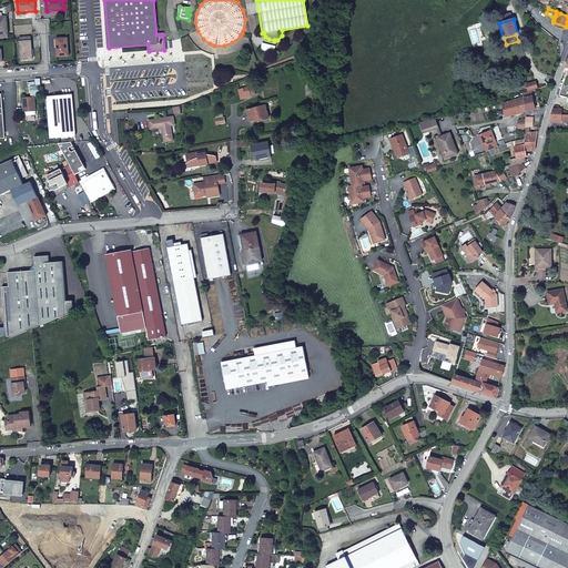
[(69,56),(68,38),(57,39),(58,57),(69,56)]
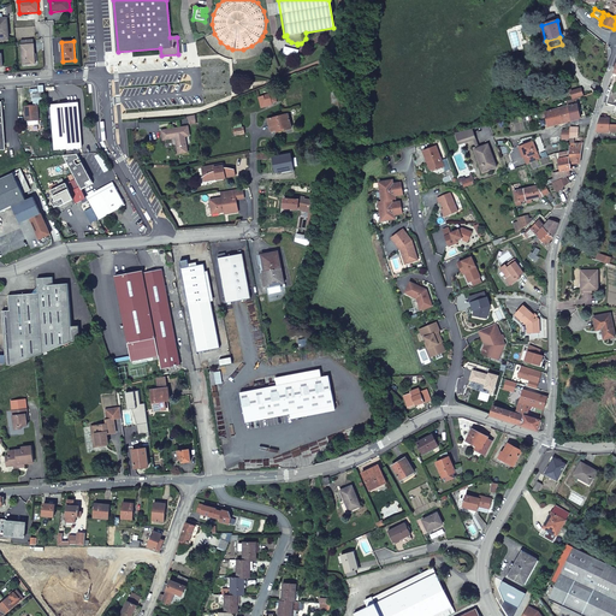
[(34,45),(33,42),(22,42),(23,65),(36,64),(34,45)]
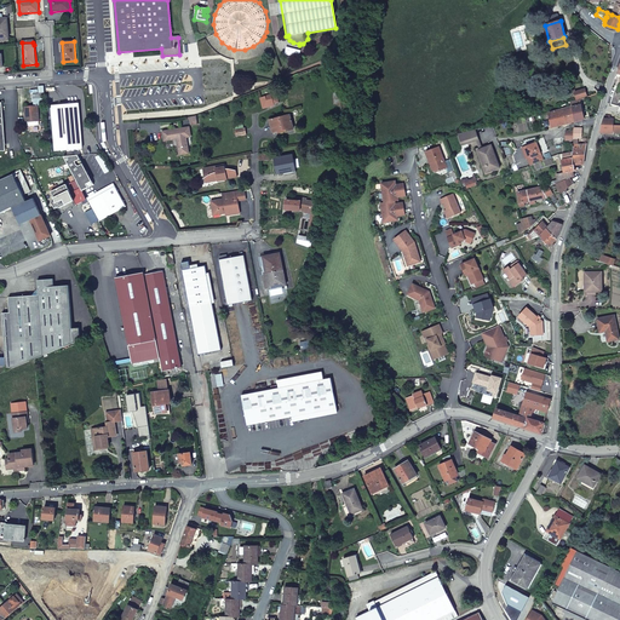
[(577,99),(587,97),(585,90),(574,92),(577,99)]
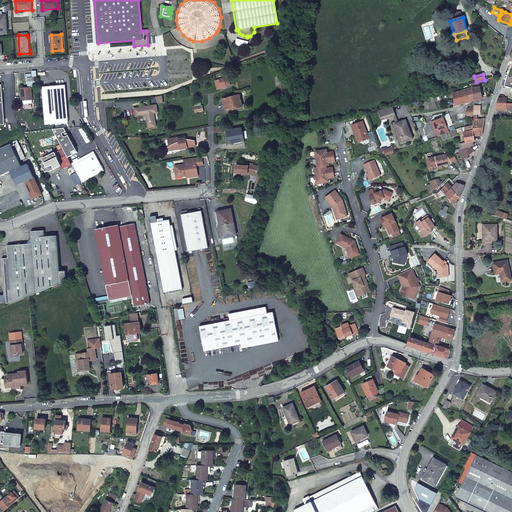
[(32,78),(32,77),(28,77),(29,87),(21,88),(23,105),(33,104),(31,85),(36,84),(36,78),(32,78)]
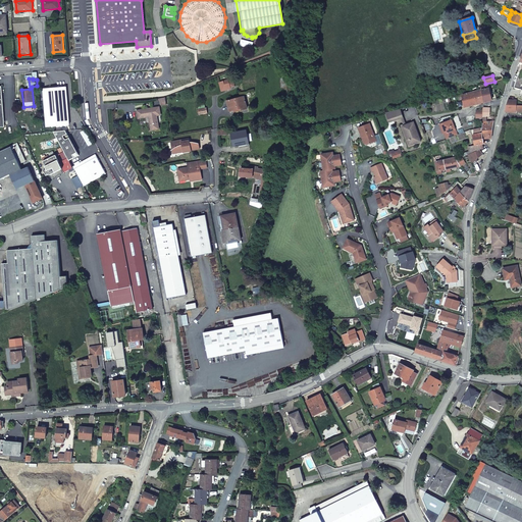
[(233,80),(219,83),(222,92),(226,91),(225,89),(235,87),(233,80)]
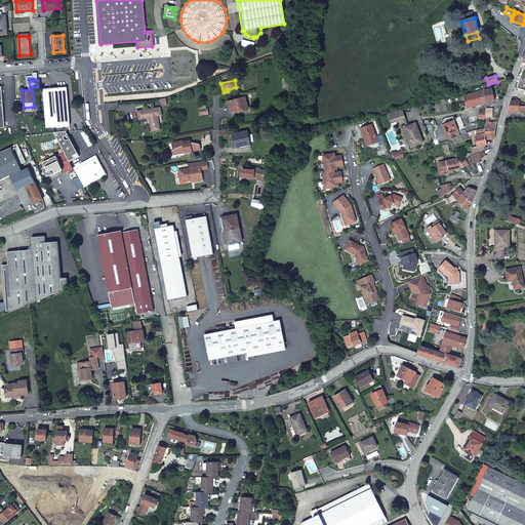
[(494,102),(491,84),(483,87),(484,91),(487,104),(494,102)]
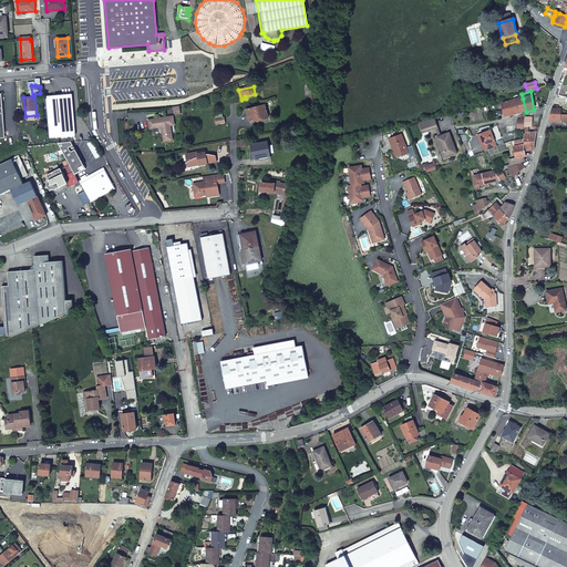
[(73,104),(72,94),(48,96),(51,138),(75,136),(73,110),(76,110),(75,104),(73,104)]
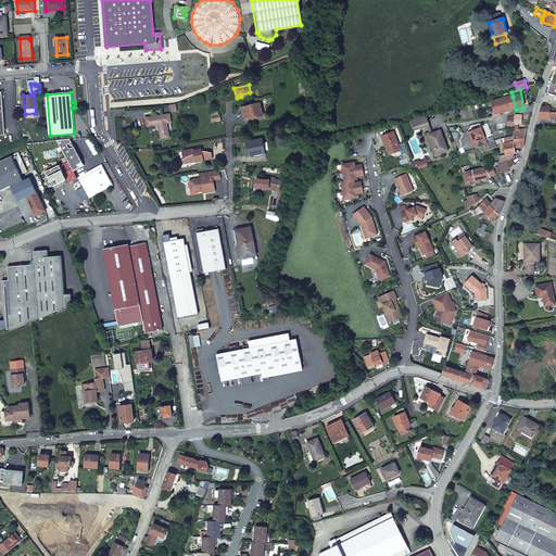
[(545,93),(543,100),(554,103),(555,97),(545,93)]
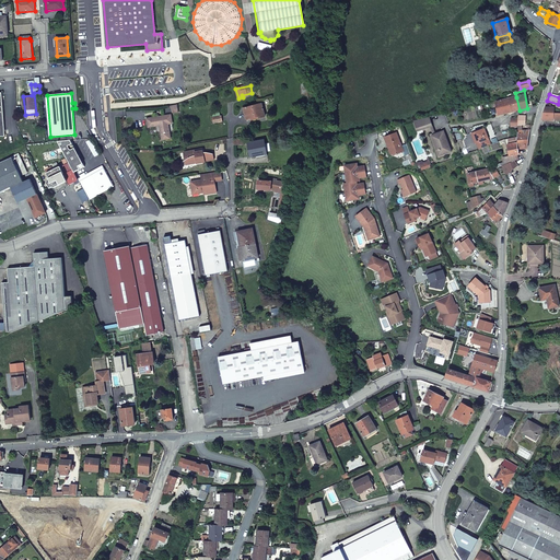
[(510,98),(513,112),(520,111),(516,97),(510,98)]
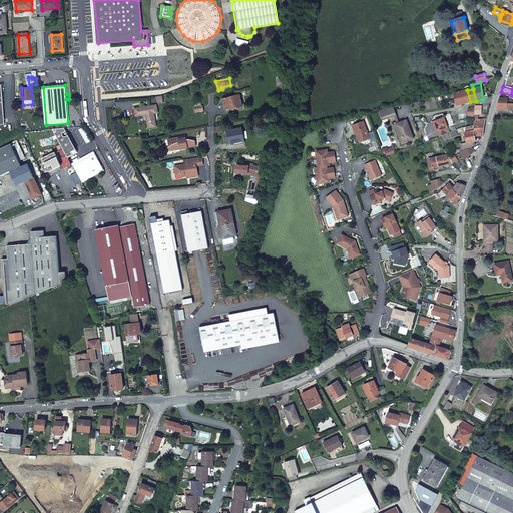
[(457,106),(470,102),(467,90),(454,93),(457,106)]
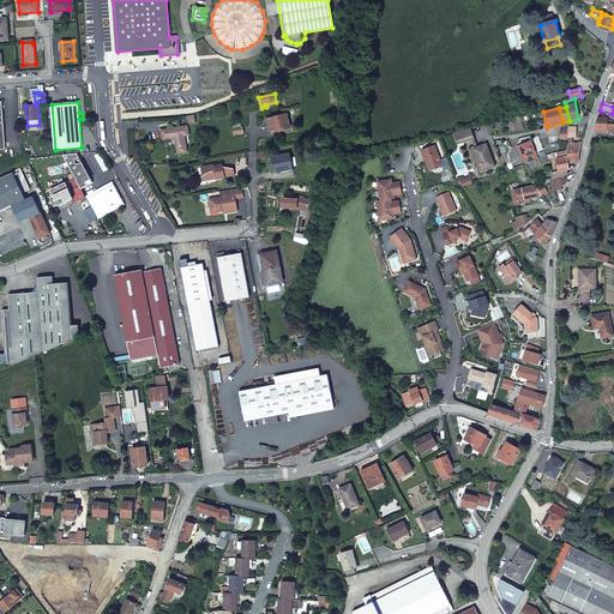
[(287,114),(268,119),(271,131),(276,130),(277,132),(290,128),(287,114)]
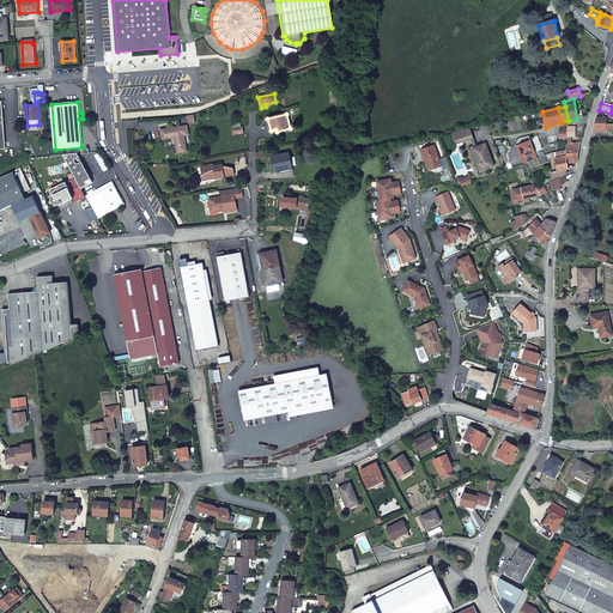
[(612,131),(612,123),(606,123),(607,117),(598,117),(594,131),(612,131)]
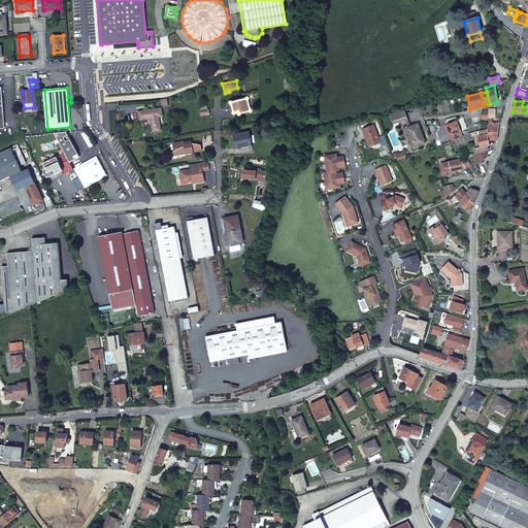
[(140,111),(140,118),(140,119),(152,118),(154,131),(159,130),(158,117),(162,117),(161,109),(140,111)]
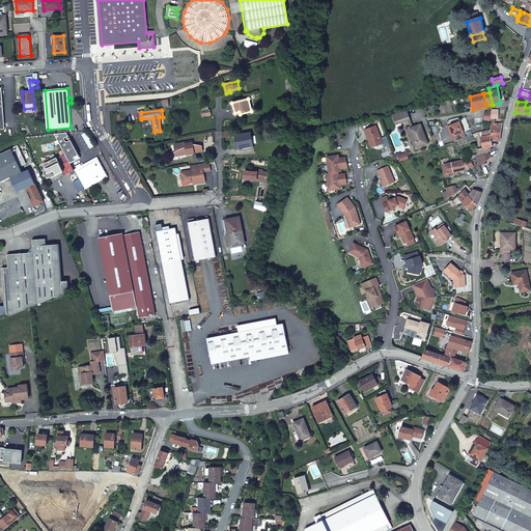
[(407,111),(393,115),(395,123),(410,120),(407,111)]
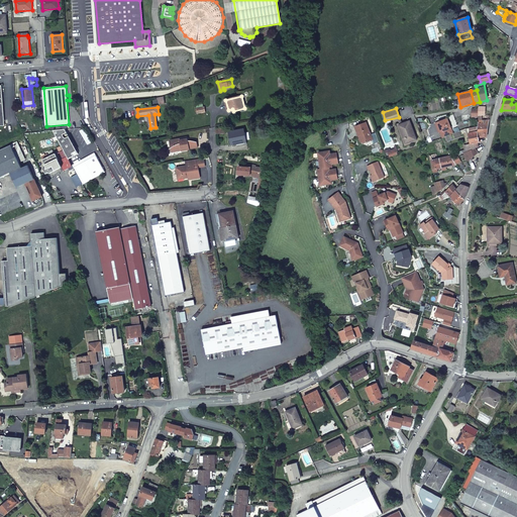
[(447,119),(438,123),(441,132),(439,132),(442,138),(453,134),(447,119)]
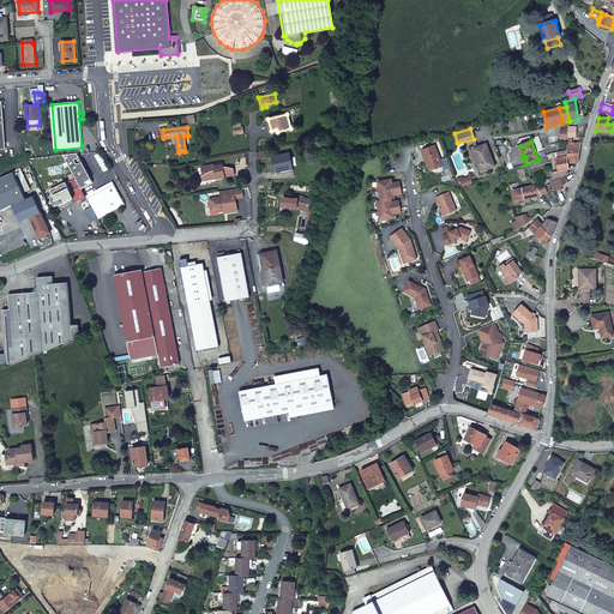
[(582,143),(567,144),(567,150),(567,152),(569,163),(577,163),(577,155),(581,151),(582,143)]
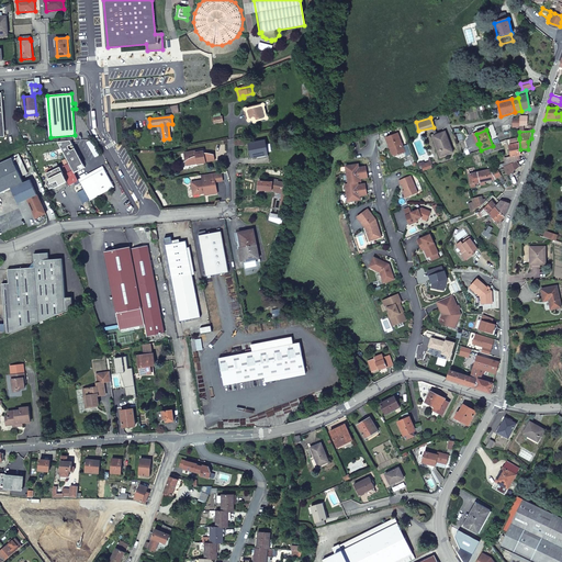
[(446,132),(434,136),(437,145),(439,144),(442,156),(450,154),(453,153),(446,132)]
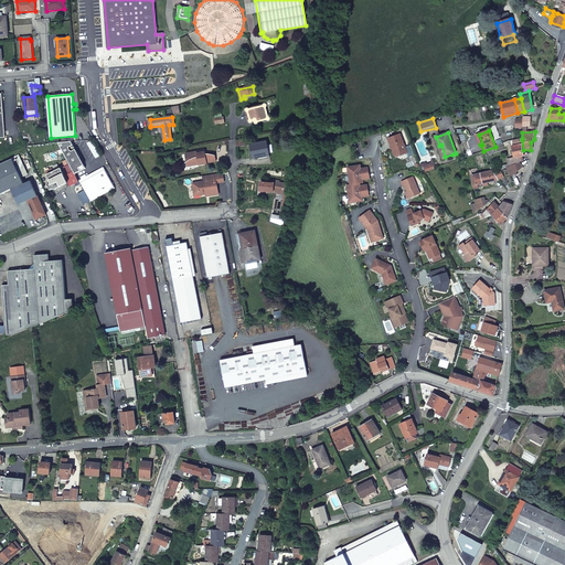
[(406,152),(400,134),(387,139),(394,156),(397,157),(406,152)]
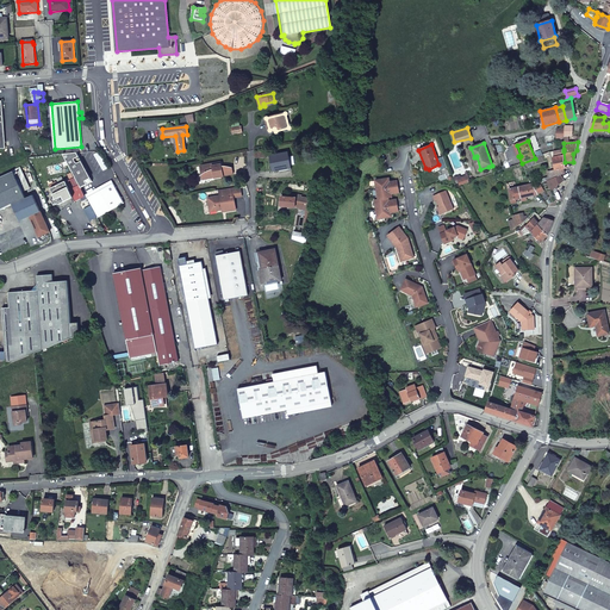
[(474,157),(471,148),(468,149),(477,173),(490,169),(489,167),(480,169),(477,156),(474,157)]
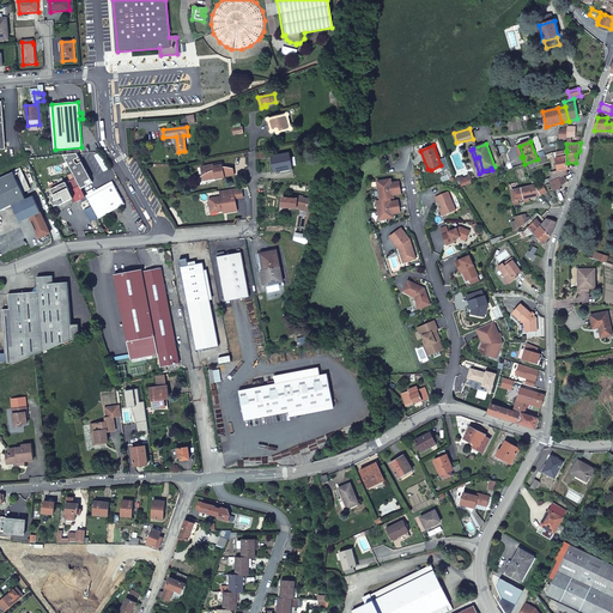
[(566,152),(566,150),(552,153),(552,156),(557,156),(557,158),(556,158),(557,170),(551,173),(553,177),(551,177),(552,181),(557,180),(564,176),(565,176),(563,171),(569,170),(568,163),(566,152)]
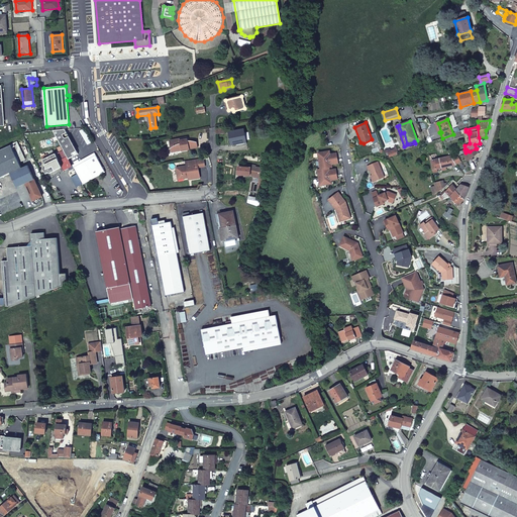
[(84,129),(81,131),(88,144),(92,142),(84,129)]
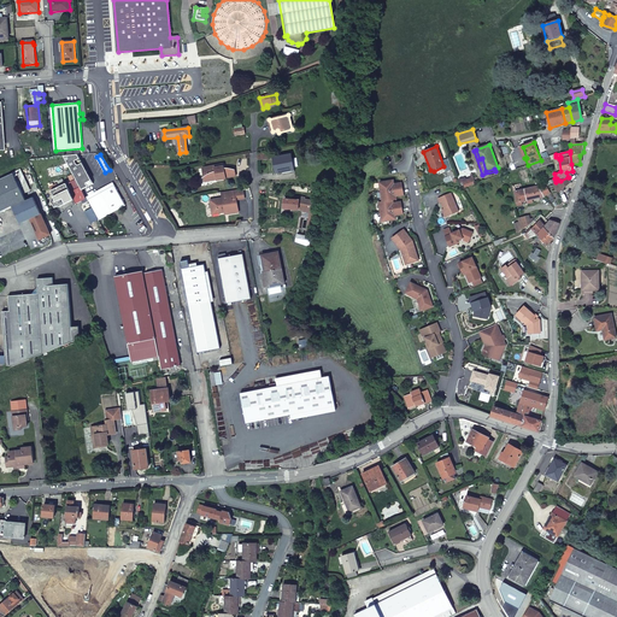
[(294,166),(291,154),(274,158),(277,172),(282,171),(281,170),(294,166)]
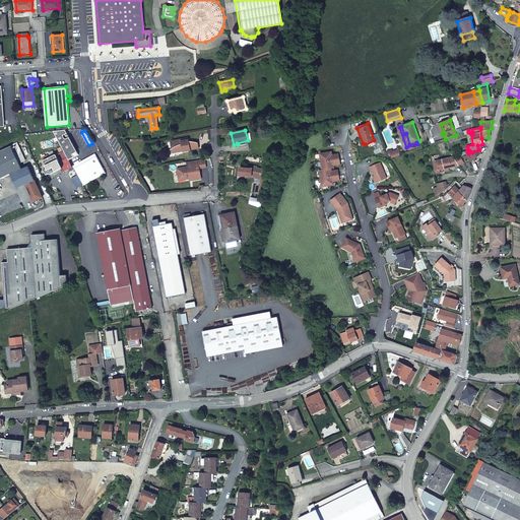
[(66,131),(54,132),(68,157),(70,160),(79,154),(66,131)]
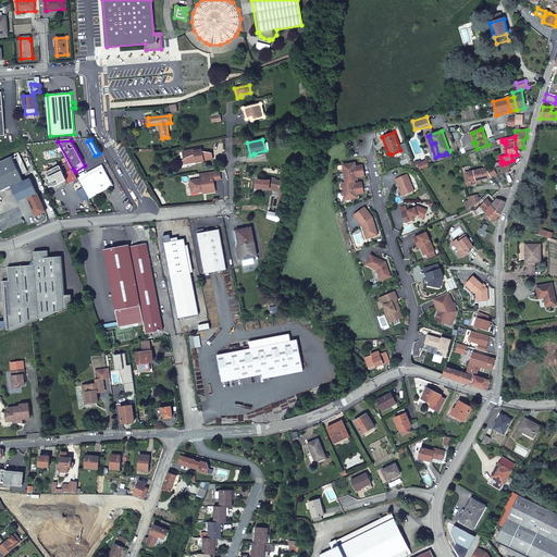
[(184,152),(185,160),(188,158),(190,161),(196,161),(214,159),(213,153),(203,153),(203,151),(195,152),(195,150),(184,152)]
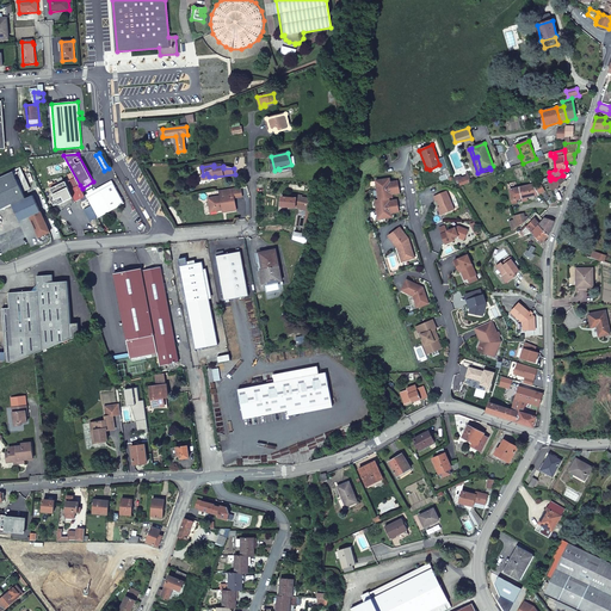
[(20,168),(13,172),(23,192),(30,189),(20,168)]
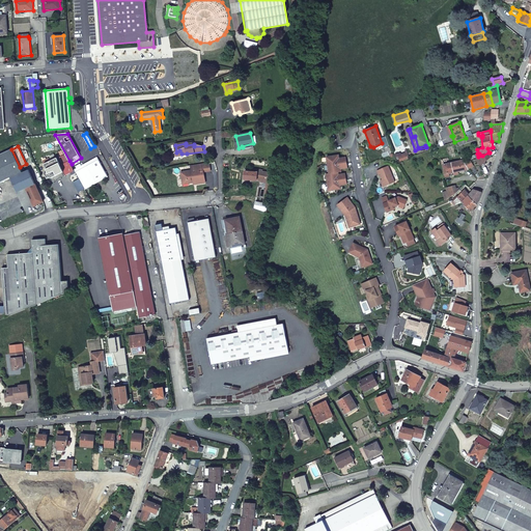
[(11,149),(0,155),(0,184),(11,178),(23,173),(20,167),(11,149)]
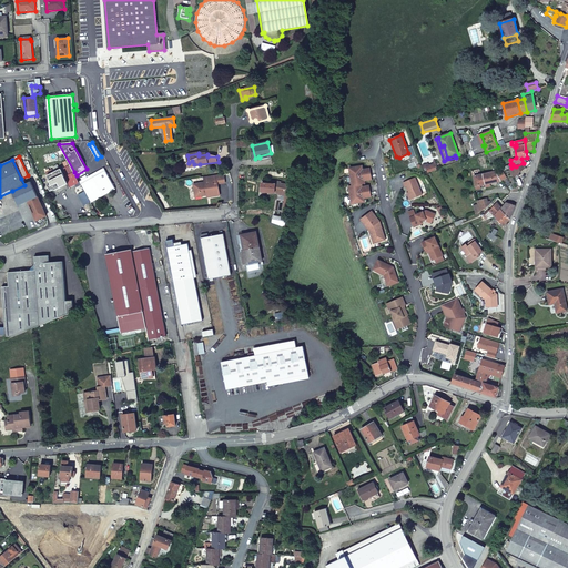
[(426,168),(428,173),(438,169),(436,163),(434,164),(429,166),(426,168)]
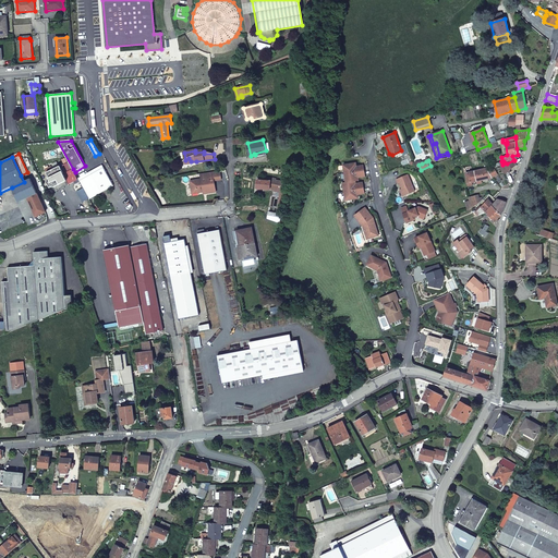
[(509,170),(517,165),(513,160),(507,164),(509,169),(509,170)]
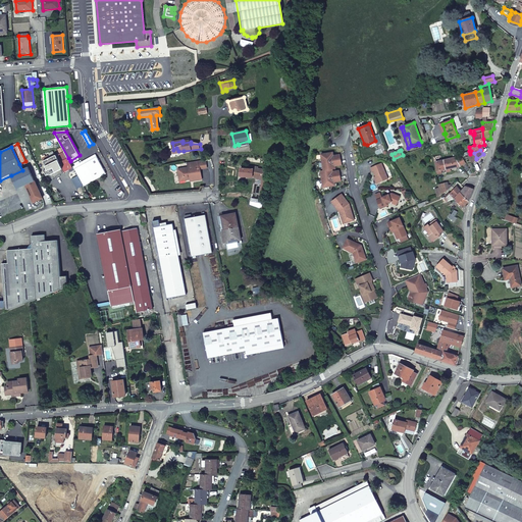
[(321,155),(324,170),(320,170),(323,187),(334,186),(333,180),(341,179),(338,172),(332,173),(331,169),(335,169),(334,164),(341,163),(340,156),(333,157),(332,153),(321,155)]
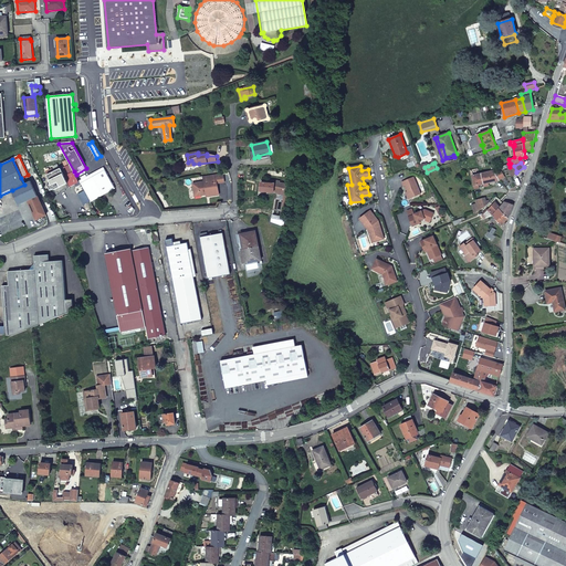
[(104,168),(80,181),(81,184),(106,170),(104,168)]
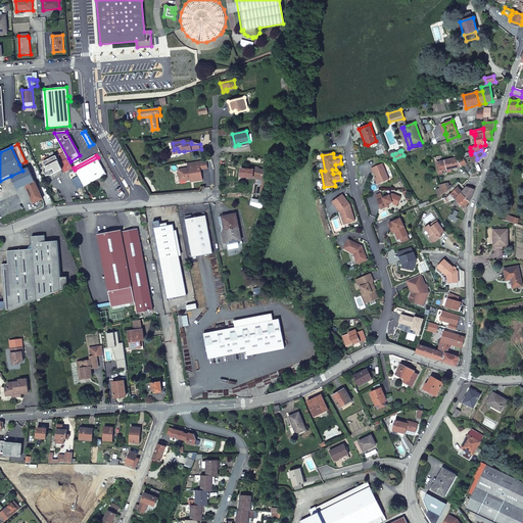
[(59,162),(56,156),(44,161),(47,169),(44,171),(47,177),(50,175),(52,179),(64,173),(59,162)]
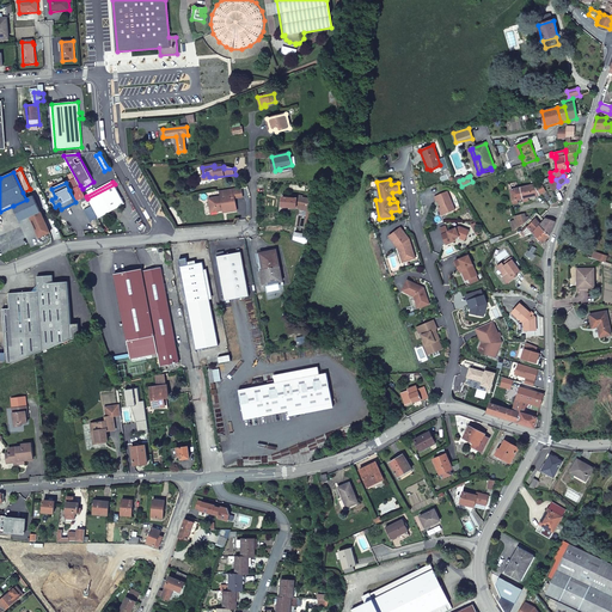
[(87,199),(98,219),(126,203),(115,184),(87,199)]
